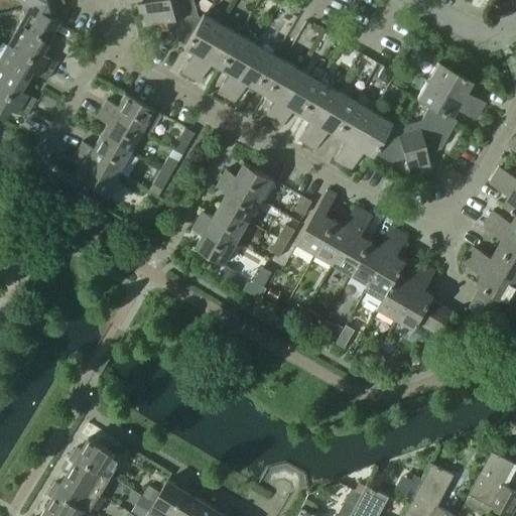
[(20,0),(18,2),(20,9),(50,0),(20,0)]
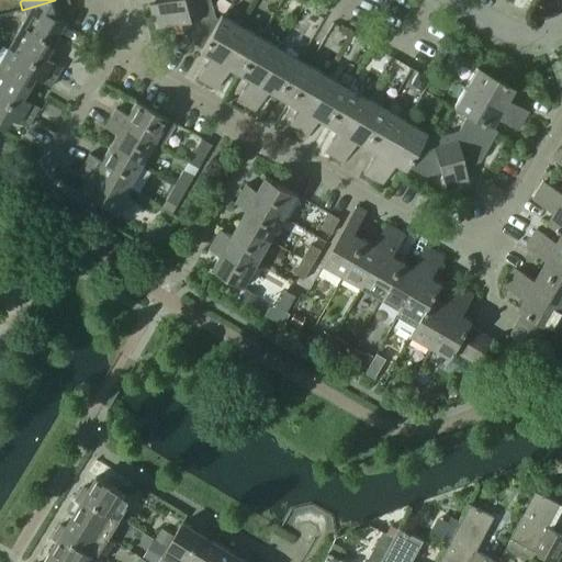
[(55,0),(22,10),(24,17),(62,23),(59,15),(70,12),(67,0),(55,0)]
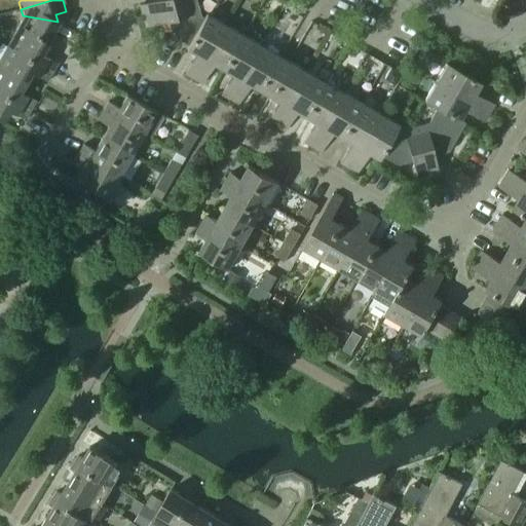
[(195,0),(157,0),(140,5),(143,16),(196,1),(195,0)]
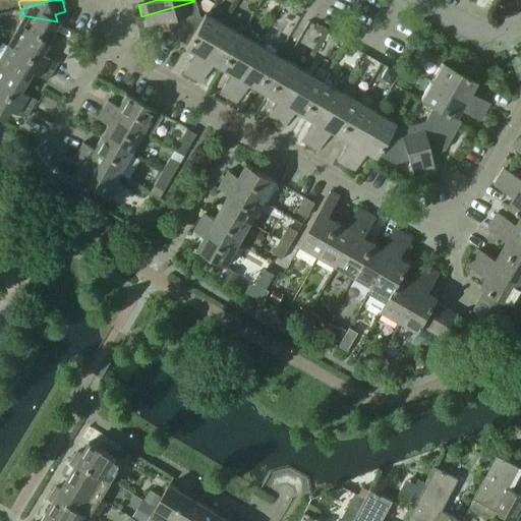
[(169,36),(184,45),(200,17),(198,16),(194,1),(141,16),(145,27),(165,21),(169,36)]
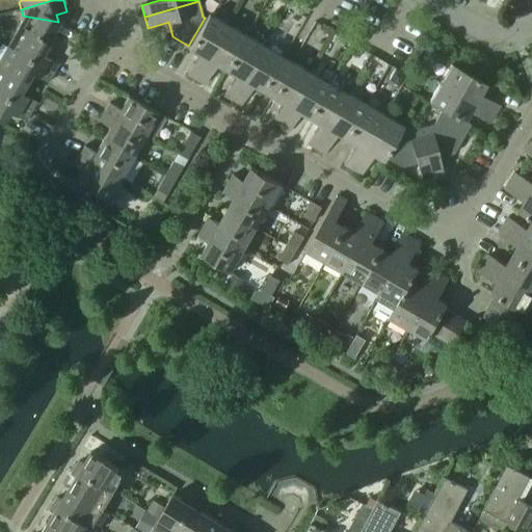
[(187,75),(195,80),(227,26),(207,14),(205,18),(188,46),(187,48),(198,55),(187,75)]
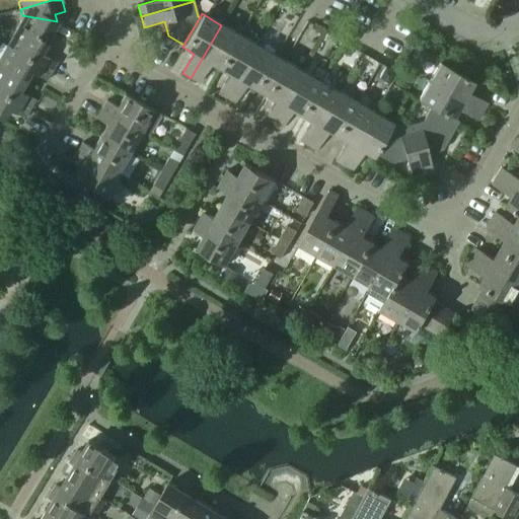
[(22,15),(15,27),(46,45),(59,22),(57,21),(22,15)]
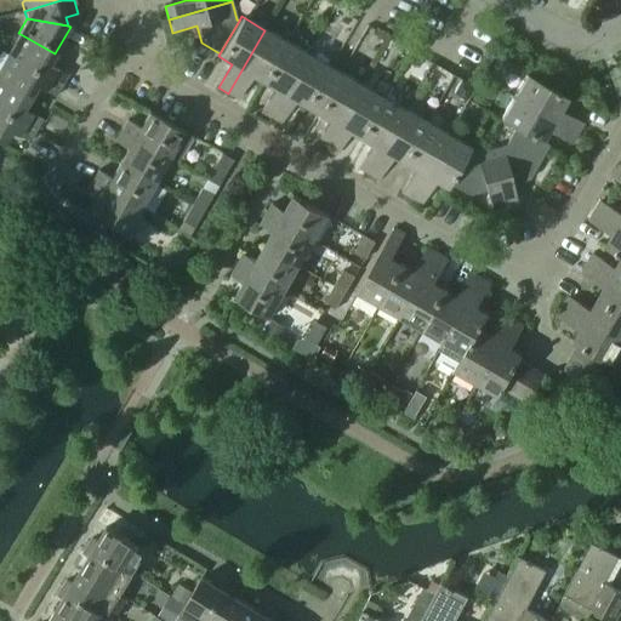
[(252,77),(263,83),(286,43),(265,30),(228,93),(239,100),(252,77)]
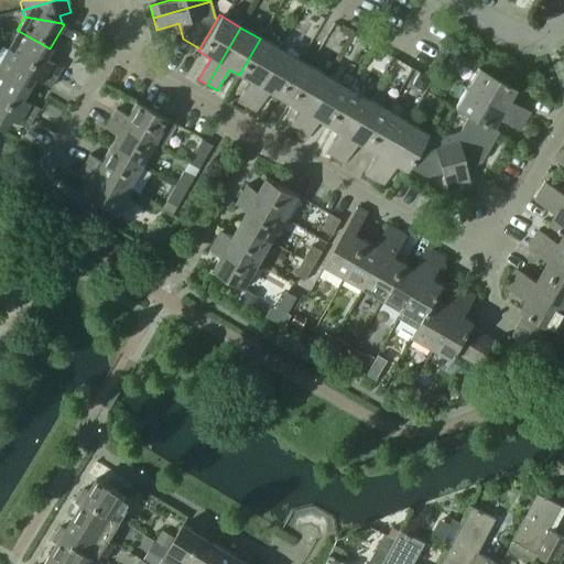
[(17,30),(6,50),(55,78),(62,67),(45,57),(50,49),(17,30)]
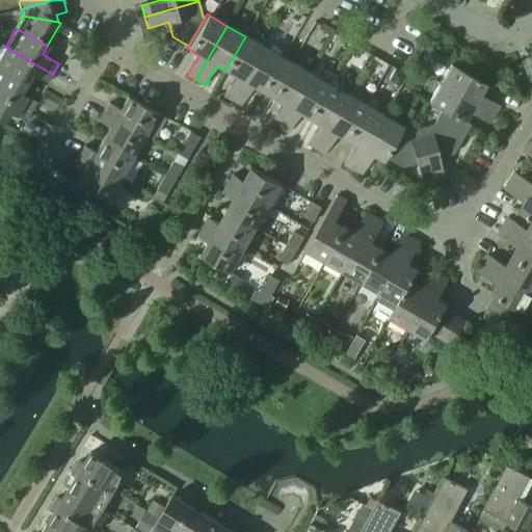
[(224,96),(233,101),(263,47),(245,36),(225,71),(235,77),(224,96)]
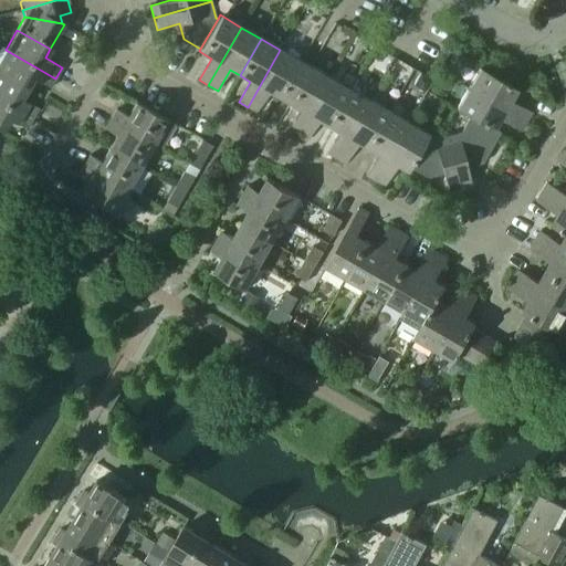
[(6,50),(0,59),(0,73),(28,90),(33,80),(50,88),(55,79),(6,50)]
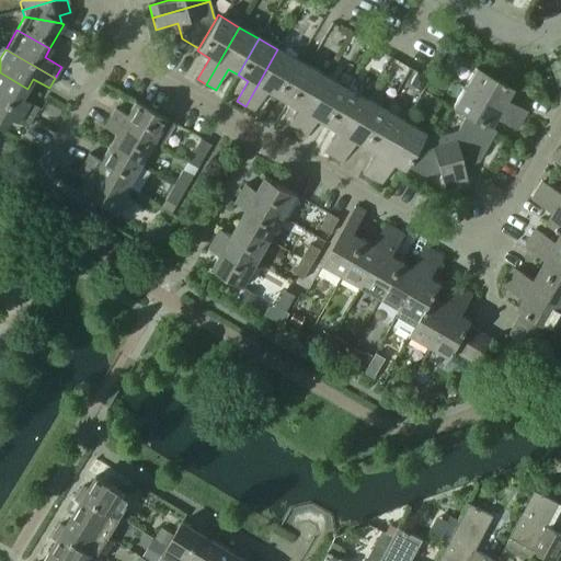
[(277,49),(245,106),(254,111),(266,91),(277,98),(298,60),(277,49)]
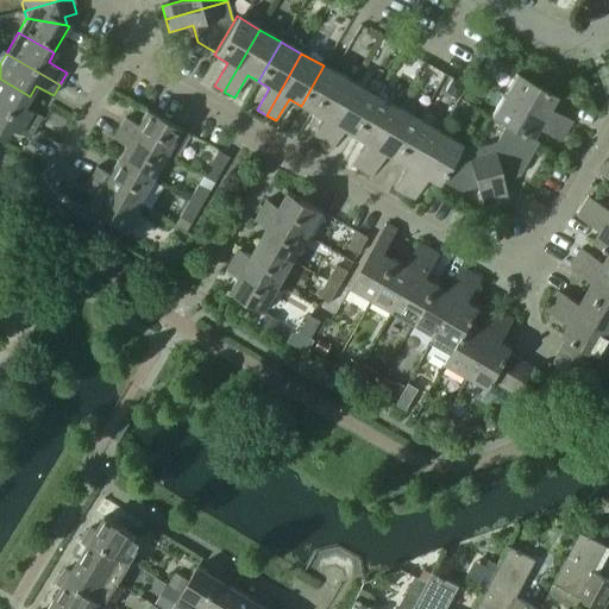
[(320,145),(357,82),(334,70),(312,110),(324,117),(311,140),(320,145)]
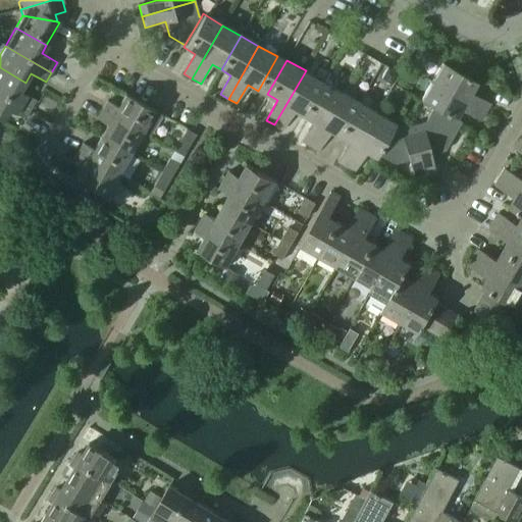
[(442,62),(431,81),(485,111),(489,103),(471,92),(476,82),(442,62)]
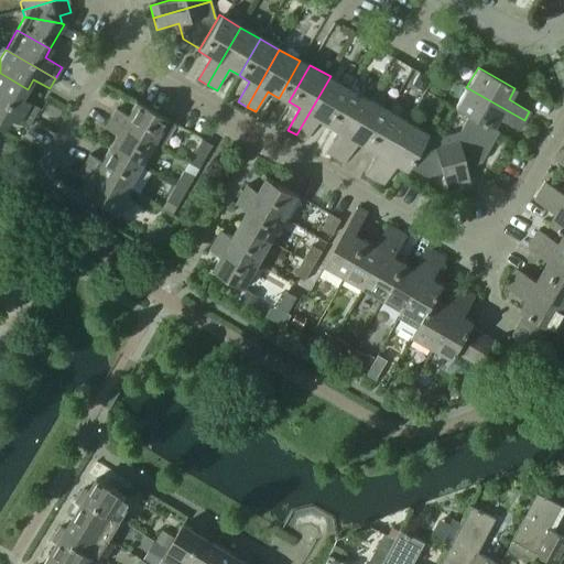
[(0,73),(0,100),(32,119),(39,108),(21,99),(28,89),(0,73)]
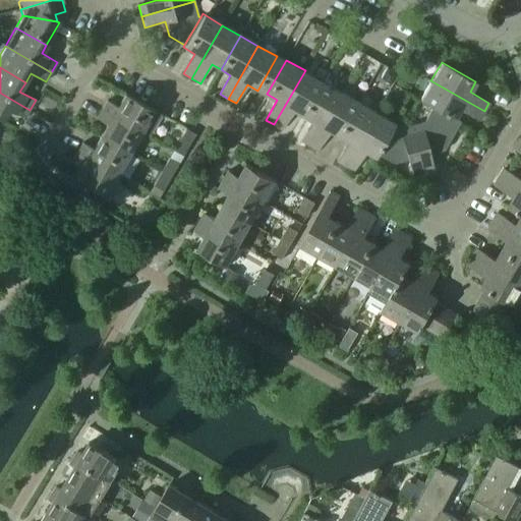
[(293,110),(303,115),(323,81),(305,70),(274,124),(283,129),(293,110)]
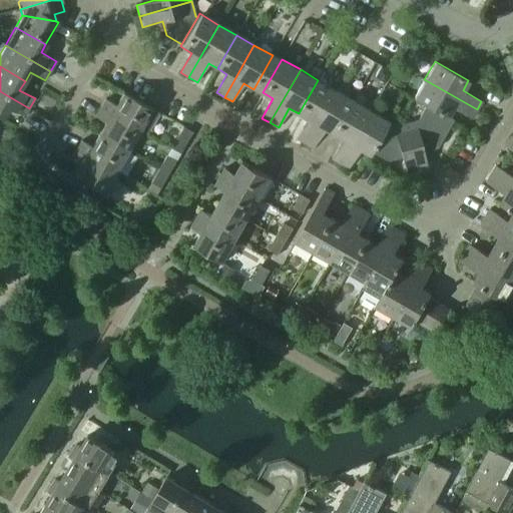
[(414,97),(426,104),(448,116),(453,106),(472,117),(477,109),(424,79),(414,97)]
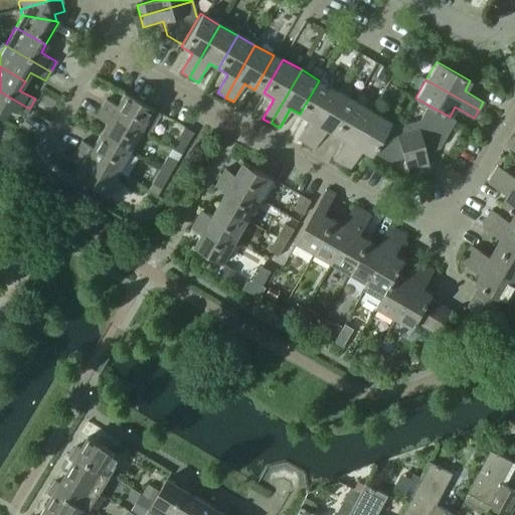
[(299,139),(307,143),(338,91),(319,80),(300,114),(309,120),(299,139)]
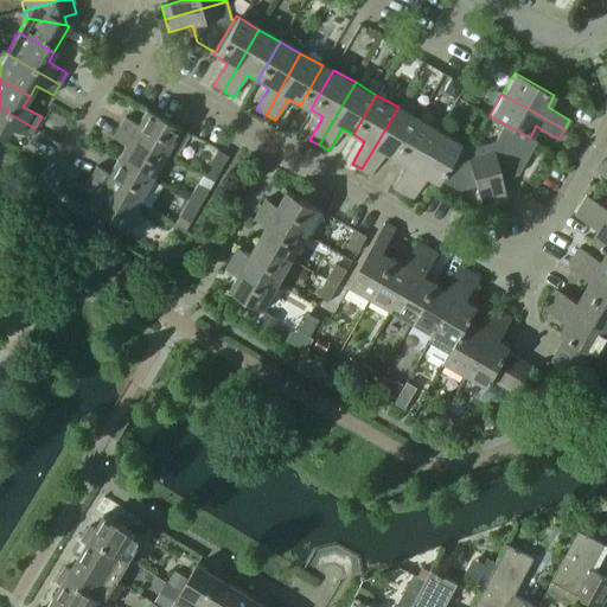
[(398,107),(362,168),(372,174),(385,152),(396,159),(419,119),(398,107)]
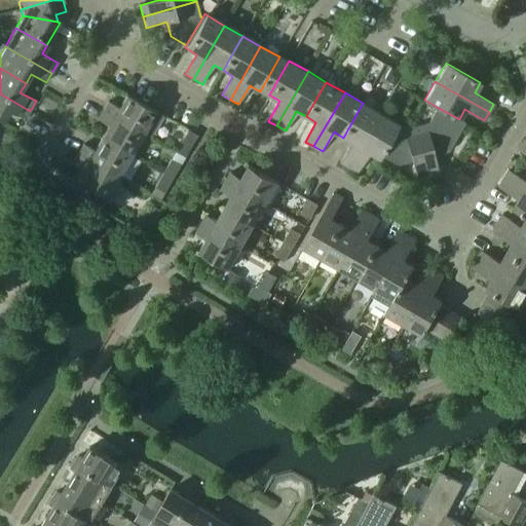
[(30,111),(0,94),(0,120),(2,122),(8,112),(24,121),(30,111)]
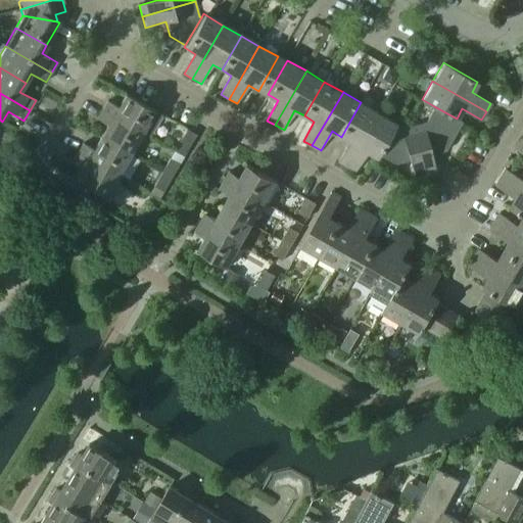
[(108,102),(103,110),(143,134),(144,133),(149,136),(161,114),(156,111),(126,94),(119,107),(108,102)]
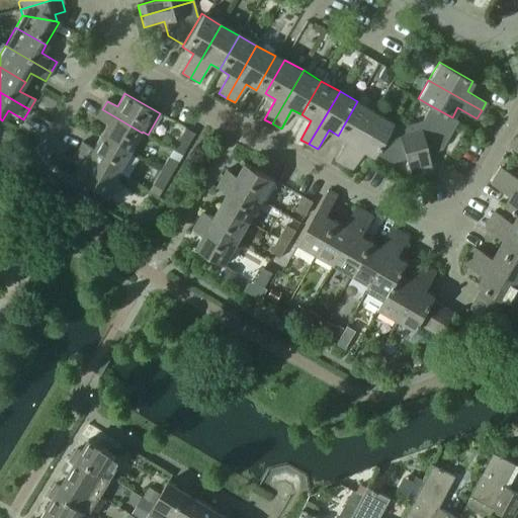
[(336,160),(344,165),(374,111),(357,101),(338,136),(347,141),(336,160)]
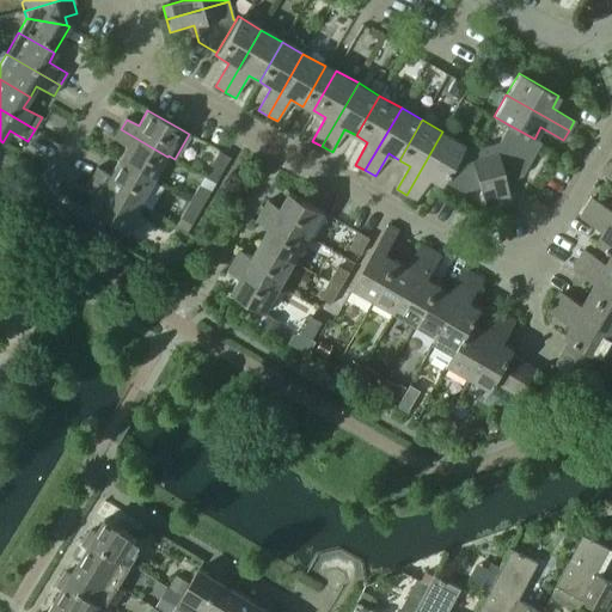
[(499,142),(484,146),(500,208),(513,206),(506,179),(522,175),(542,142),(534,139),(508,124),(499,142)]
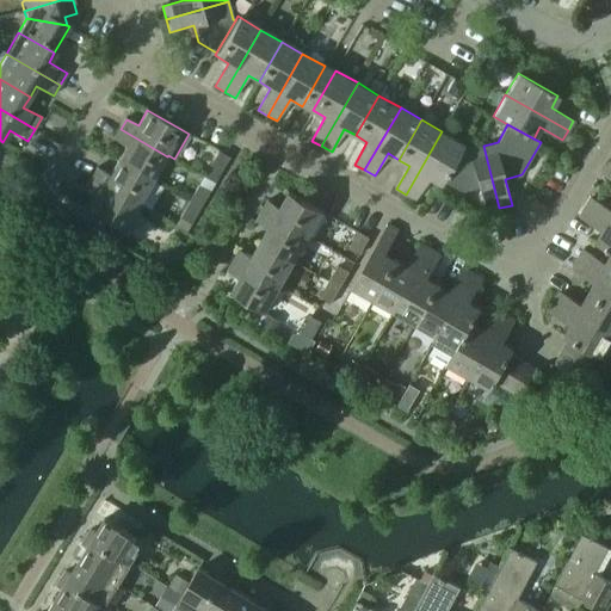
[(127,146),(118,160),(154,180),(167,156),(121,129),(116,139),(127,146)]
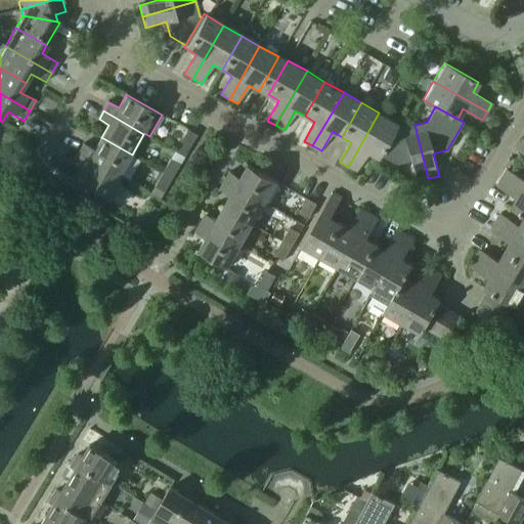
[(397,123),(379,113),(348,167),(356,172),(368,151),(378,158),(380,154),(395,127),(397,123)]
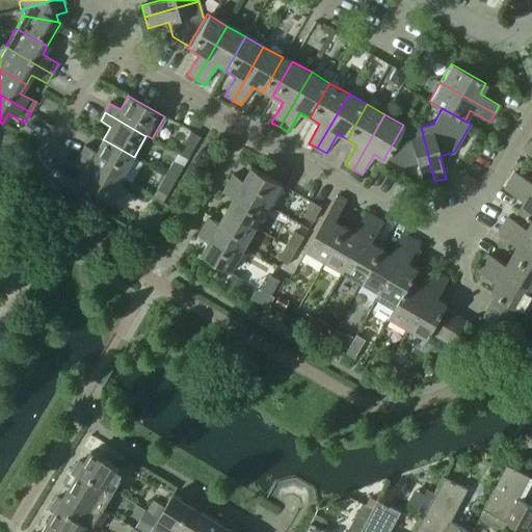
[(404,131),(401,129),(386,156),(403,166),(418,162),(423,184),(434,181),(421,127),(404,131)]
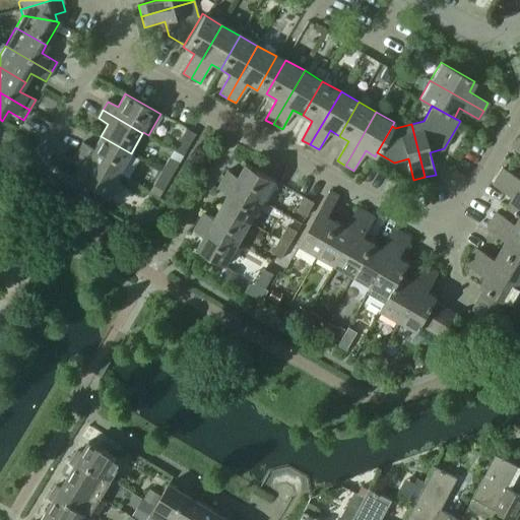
[(178,142),(174,150),(183,155),(188,147),(195,134),(186,128),(178,142)]
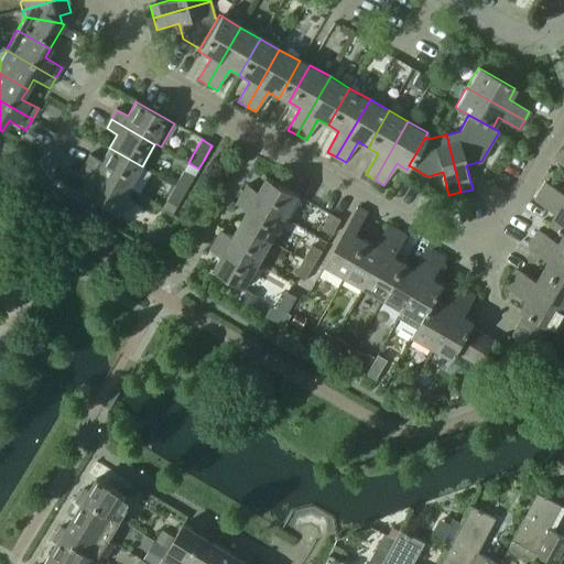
[(90,155),(85,165),(128,190),(142,166),(109,148),(101,162),(90,155)]
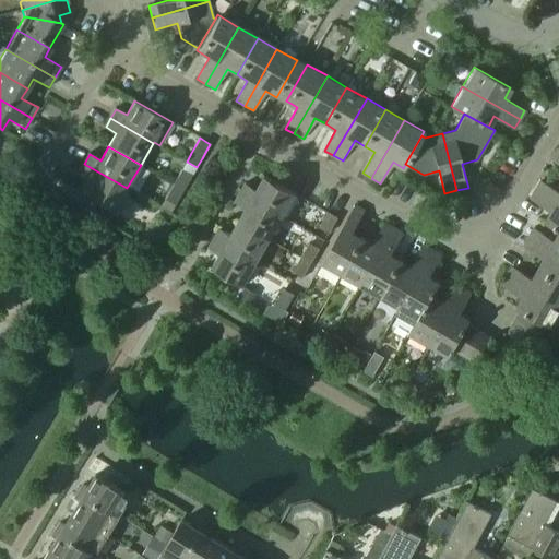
[(187,162),(173,183),(183,190),(197,167),(187,162)]
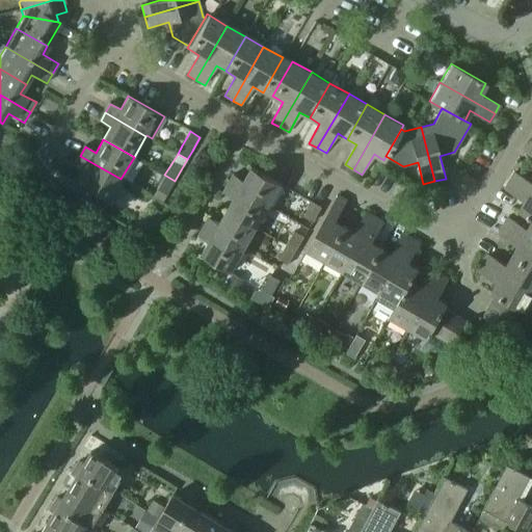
[(80,156),(75,165),(85,170),(78,183),(91,191),(107,200),(108,201),(121,179),(80,156)]
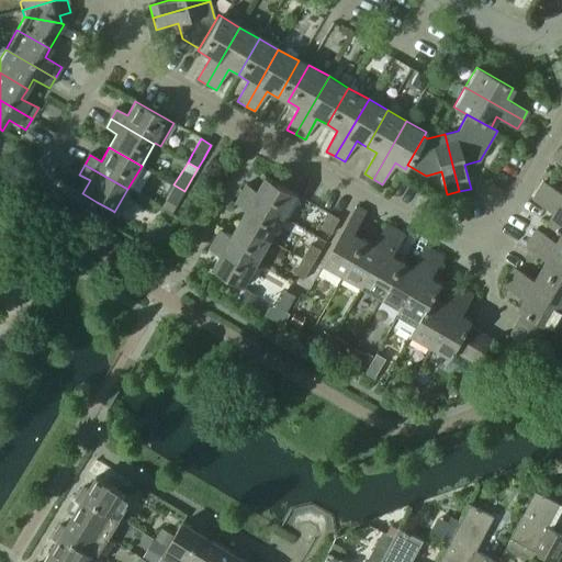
[(242,194),(283,218),(298,193),(267,176),(259,190),(248,183),(242,194)]
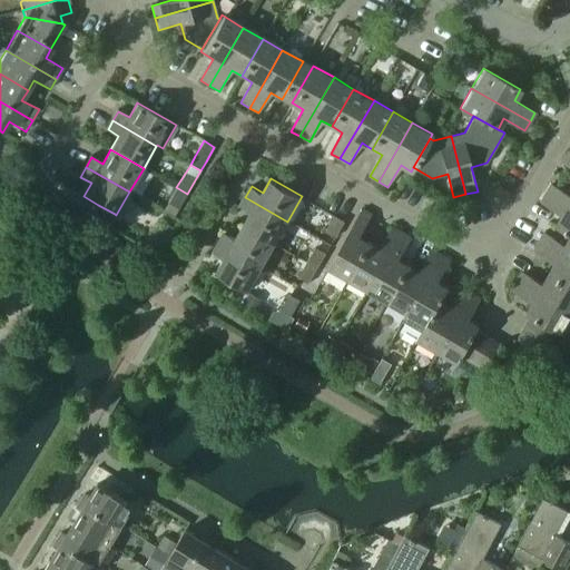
[(569,193),(552,184),(547,193),(569,206),(569,193)]
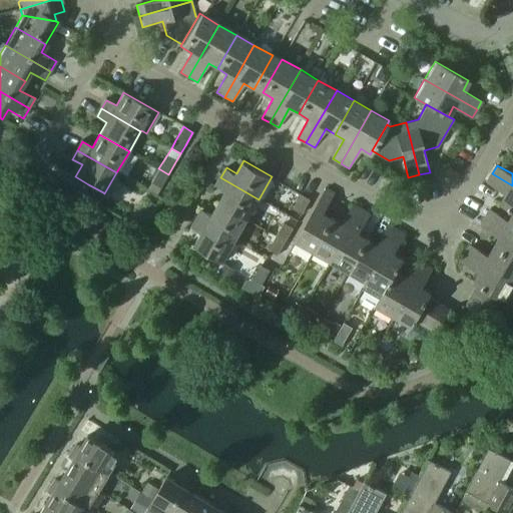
[(160,187),(168,174),(158,168),(150,182),(160,187)]
